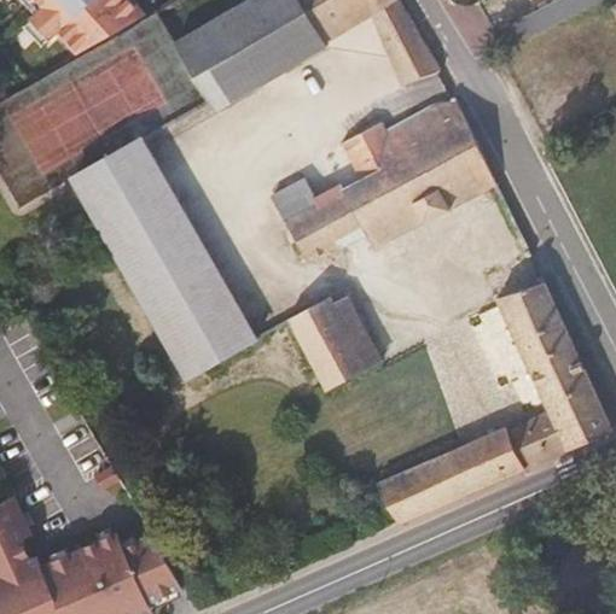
[(17,0),(35,18),(28,24),(47,44),(54,35),(75,57),(100,40),(102,42),(129,24),(131,27),(145,17),(128,0),(17,0)]
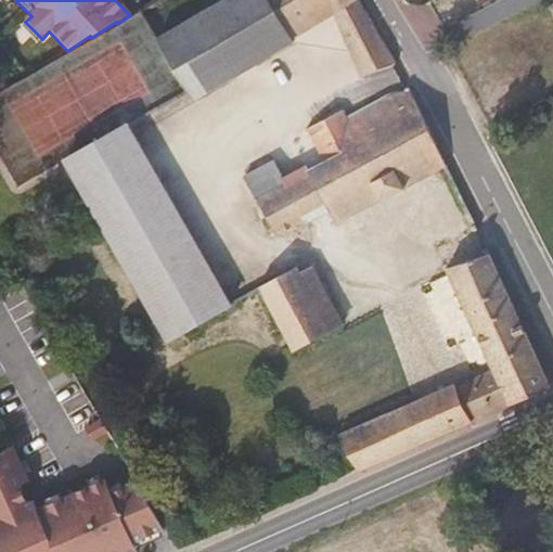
[(233,0),(165,38),(197,98),(296,42),(291,33),(321,17),(357,84),(393,64),(358,0),(233,0)]
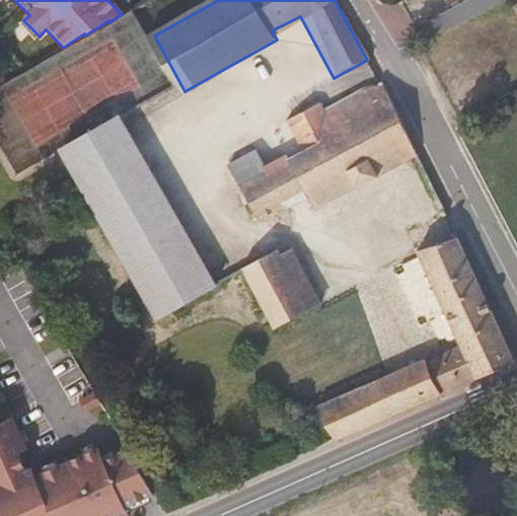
[(474,0),(426,24),(433,41),(510,0),(474,0)]
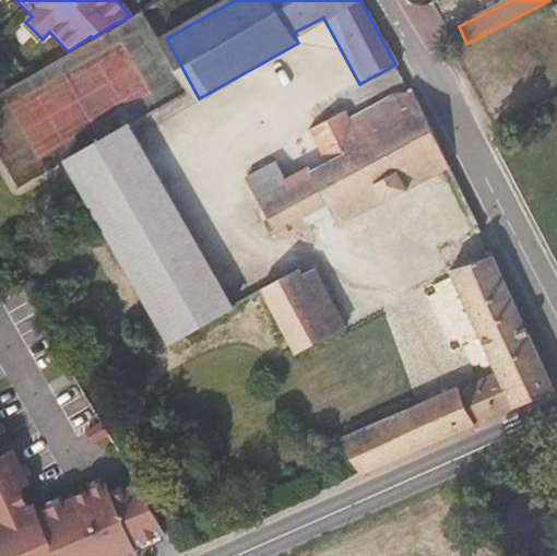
[(441,174),(447,170),(428,126),(411,94),(358,115),(352,103),(310,123),(323,149),(299,162),(307,176),(323,206),(332,223),(403,187),(406,192),(428,180),(426,176),(438,168),(441,174)]
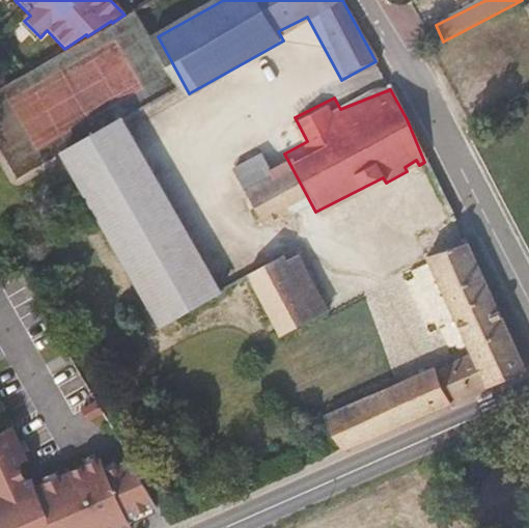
[(158,328),(218,295),(128,126),(119,131),(70,160),(158,328)]
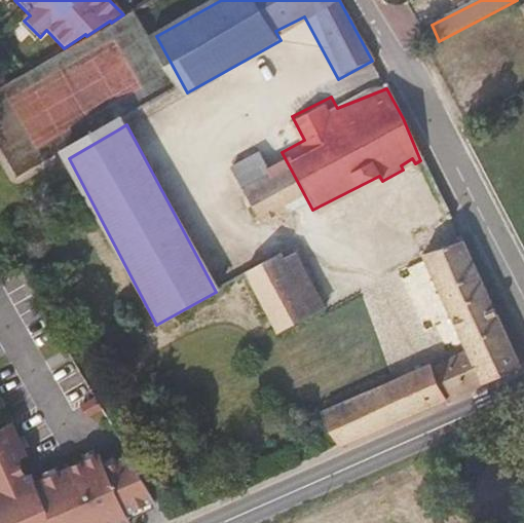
[(259,219),(285,204),(269,176),(259,156),(233,171),(259,219)]
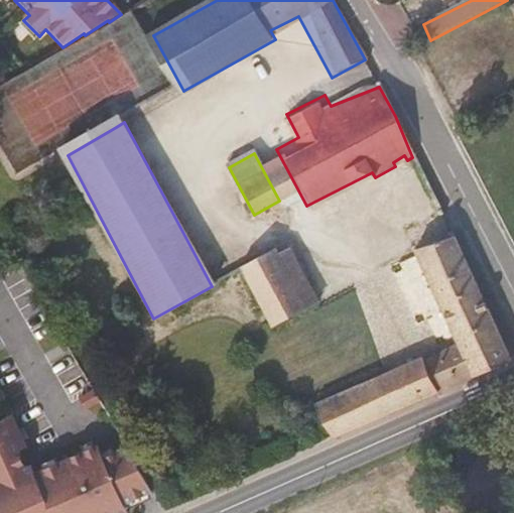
[(279,201),(298,190),(283,162),(264,172),(279,201)]
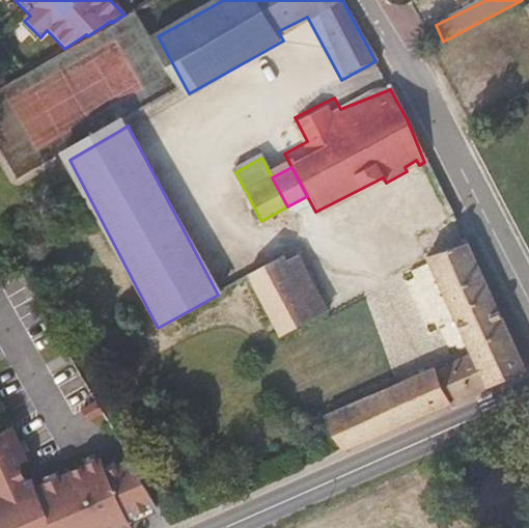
[(443,229),(452,225),(430,175),(424,178),(434,200),(430,201),(443,229)]
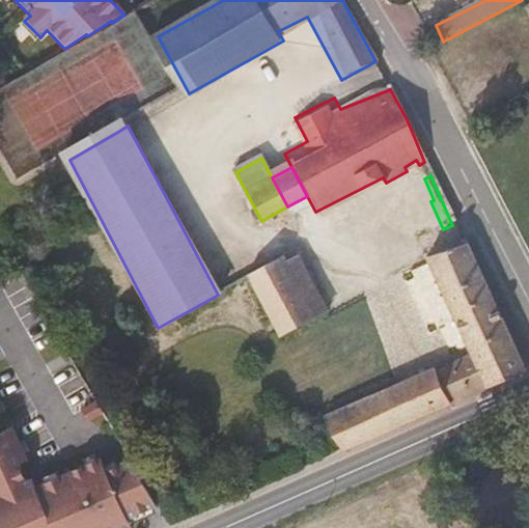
[(460,355),(464,363),(447,370),(430,379),(426,369),(319,417),(336,454),(419,416),(516,374),(484,302),(460,243),(418,261),(460,355)]
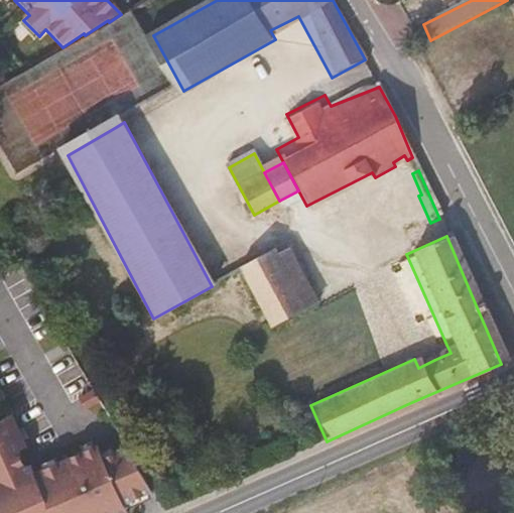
[(275,254),(271,248),(239,265),(241,270),(270,330),(305,312),(297,295),(307,290),(287,248),(275,254)]
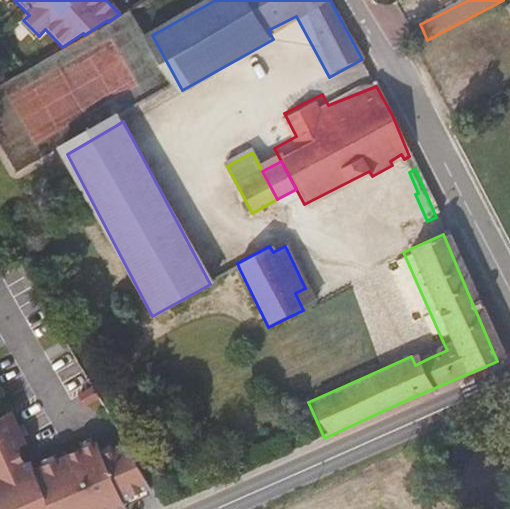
[(314,305),(305,288),(295,293),(303,310),(314,305)]
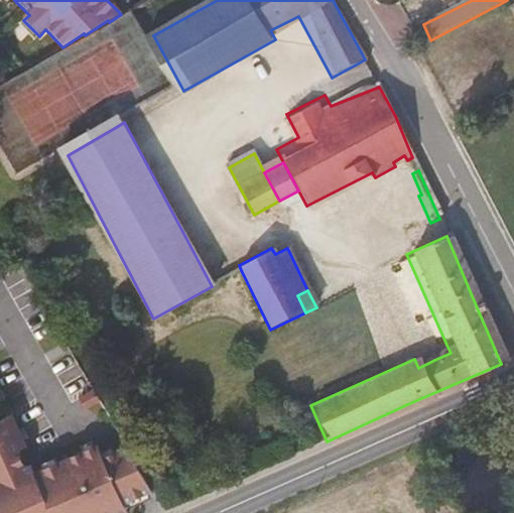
[(451,353),(446,345),(431,352),(434,360),(451,353)]
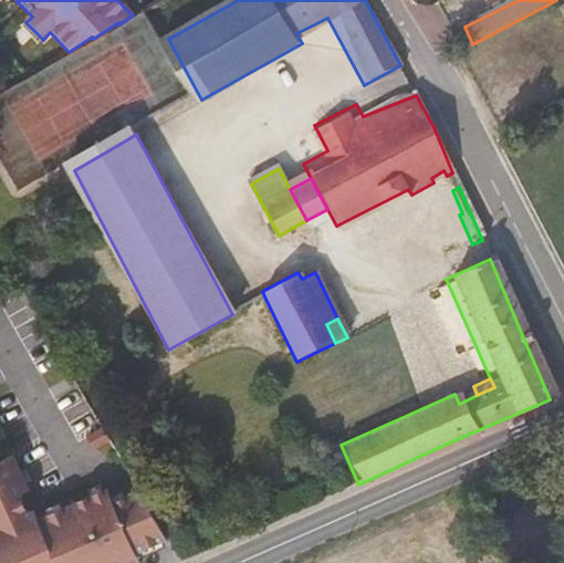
[(105,442),(98,429),(82,438),(89,450),(105,442)]
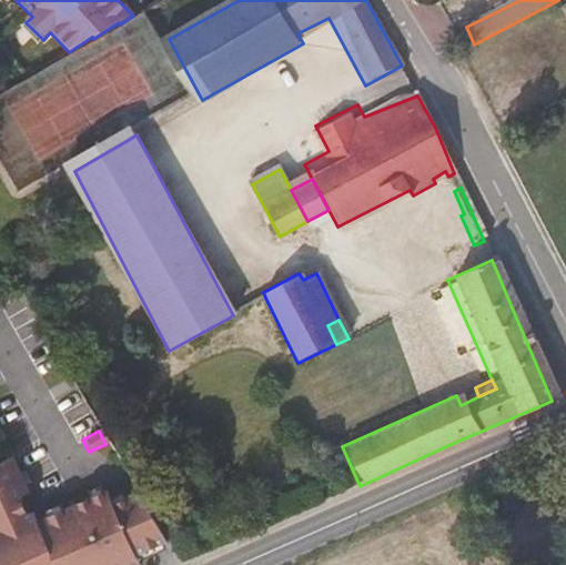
[(140,554),(158,546),(154,541),(132,498),(132,497),(113,505),(104,508),(93,514),(87,501),(29,526),(24,516),(19,518),(7,492),(22,485),(17,475),(2,482),(0,476),(0,564),(118,564),(125,561),(140,554)]
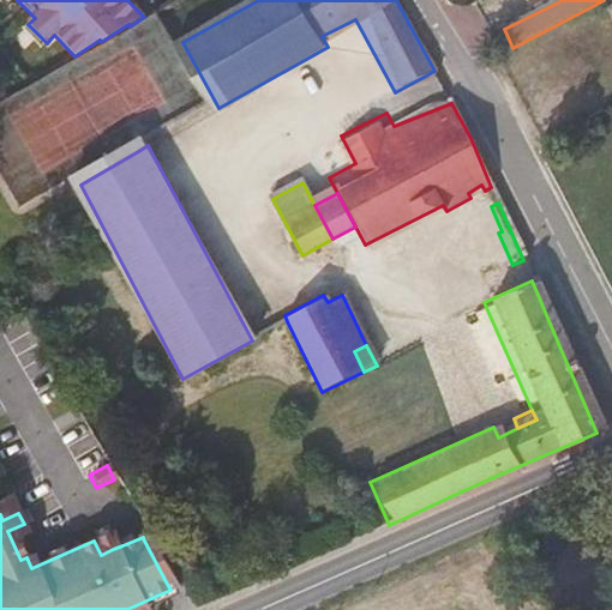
[(106,533),(94,541),(101,555),(113,549),(106,533)]
